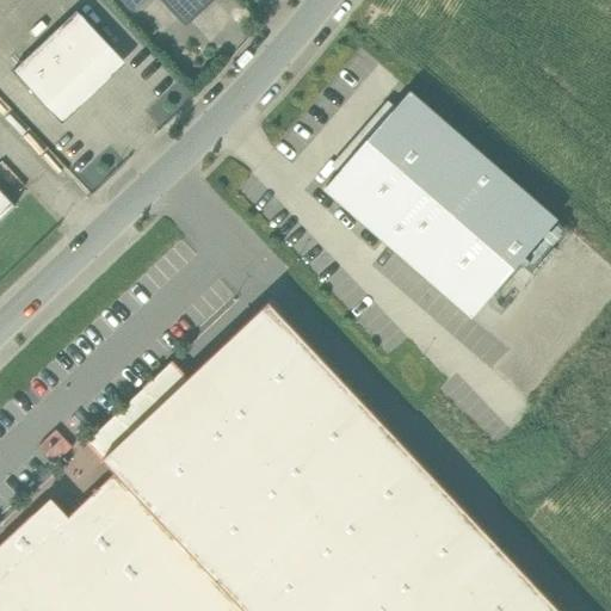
[(165,0),(186,23),(210,0),(165,0)]
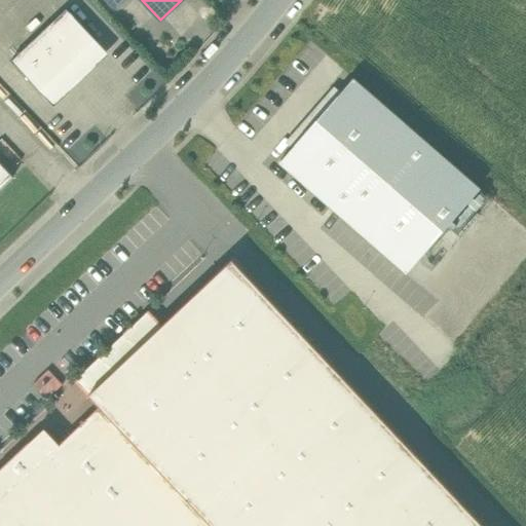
[(66,9),(11,61),(41,91),(96,40),(66,9)]
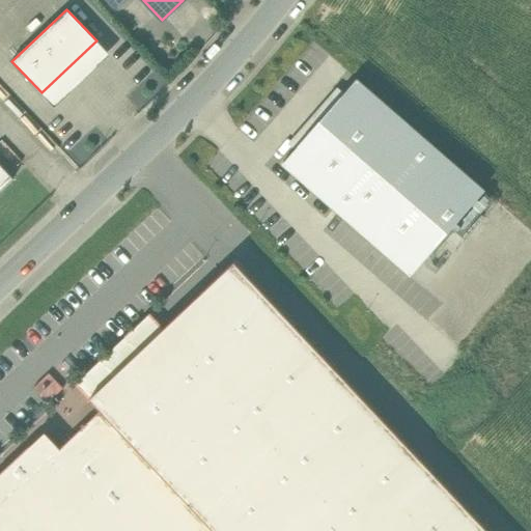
[(486,182),(357,70),(280,157),(410,270),(486,182)]
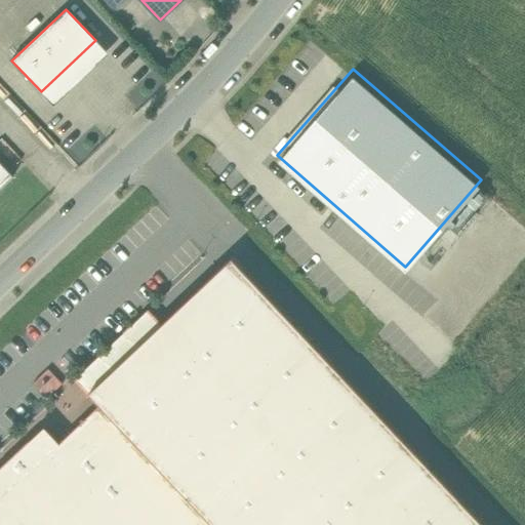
[(0,162),(0,189),(13,176),(0,162)]
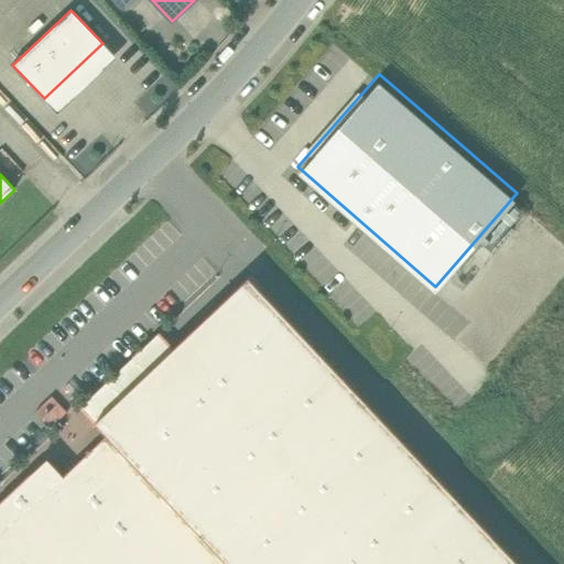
[(517,563),(248,279),(237,289),(237,290),(174,349),(95,424),(107,436),(226,563),(517,563)]
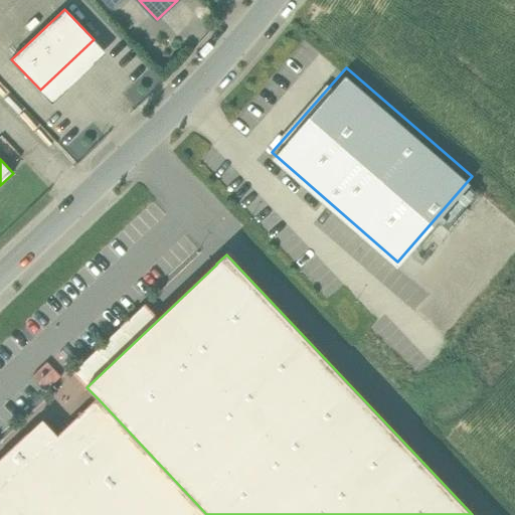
[(72,372),(87,387),(159,319),(145,304),(72,372)]
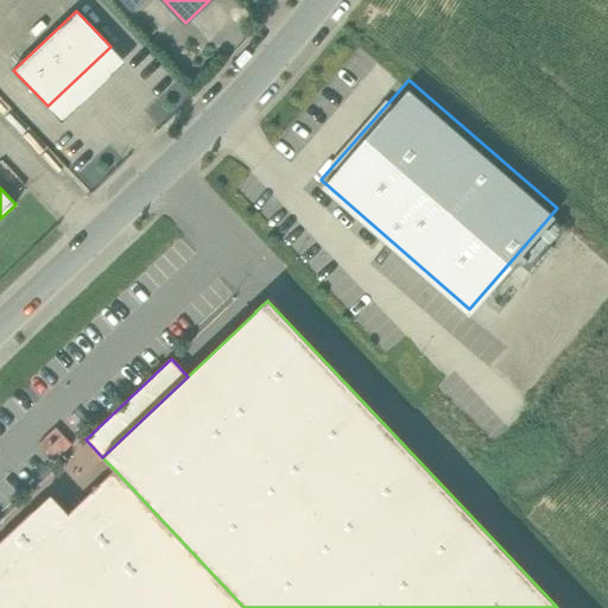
[(244,607),(115,470),(69,514),(0,578),(0,607),(244,607)]
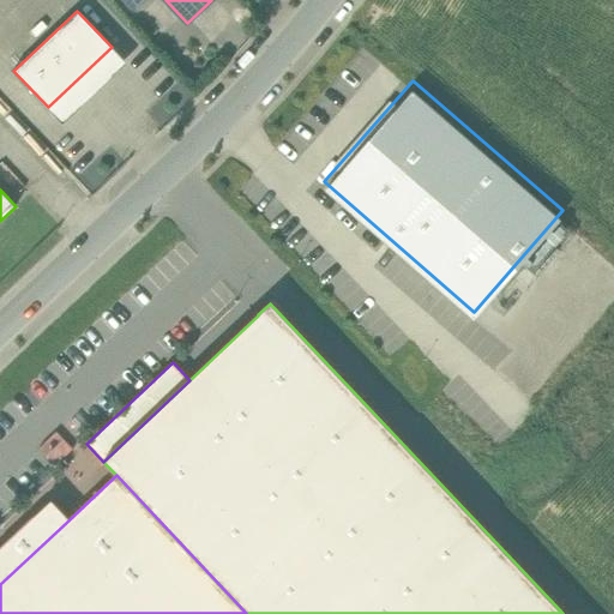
[(52,500),(0,548),(0,584),(70,519),(52,500)]
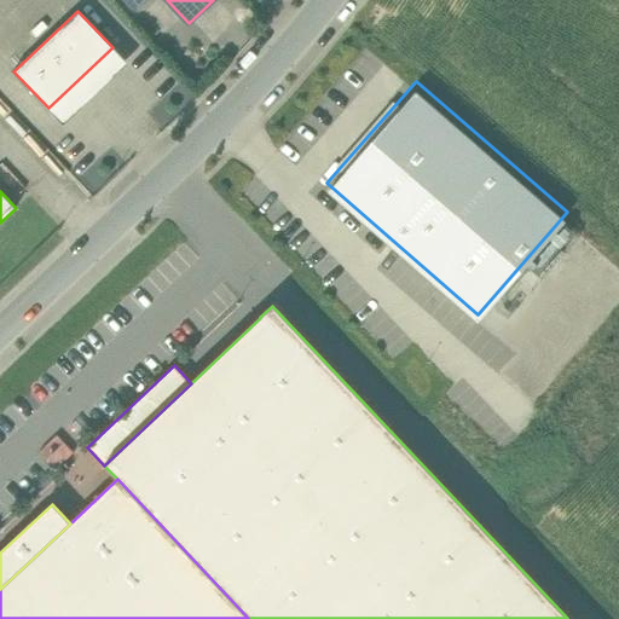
All buildings are outlined.
